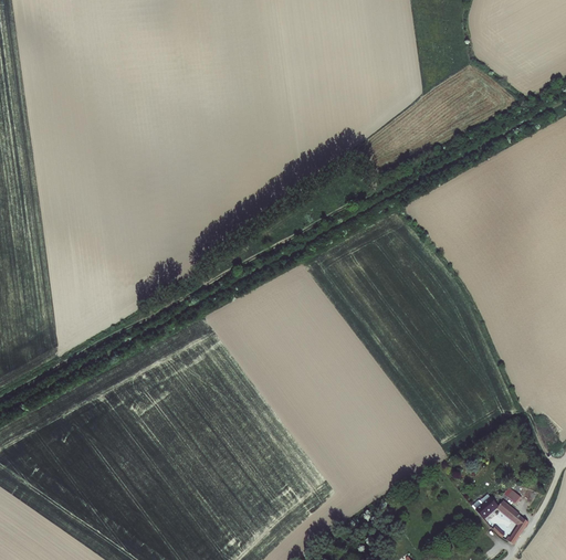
[(519,484),(516,482),(507,490),(510,494),(509,495),(517,503),(523,497),(514,489),(519,484)]
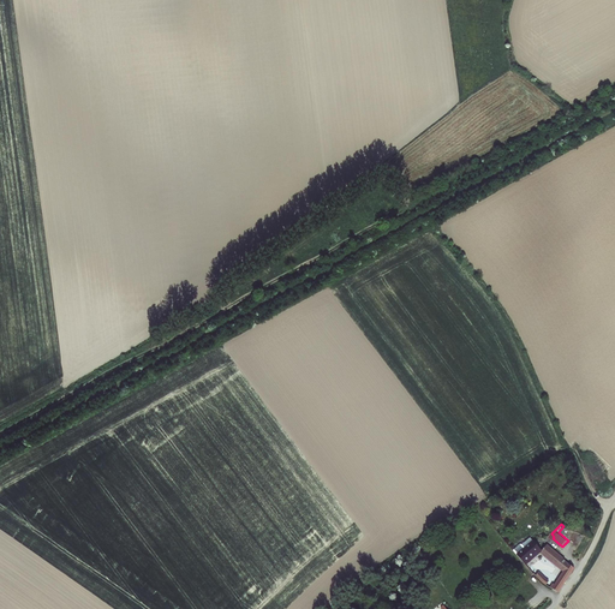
[(525,545),(532,538),(529,536),(521,543),(525,545)]
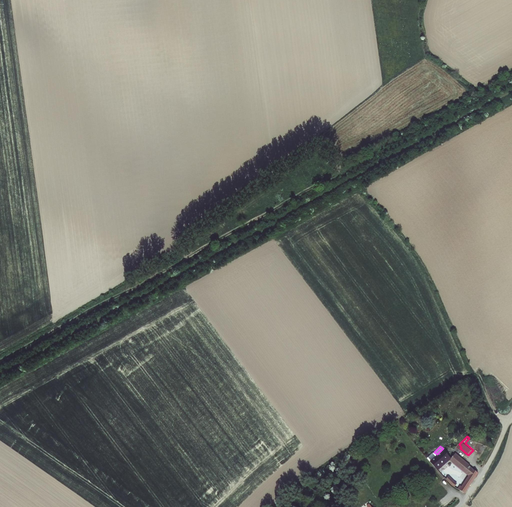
[(471,465),(457,452),(452,457),(469,475),(463,485),(455,480),(443,464),(451,456),(443,448),(437,454),(431,461),(444,476),(445,475),(454,486),(466,491),(480,471),(471,465)]
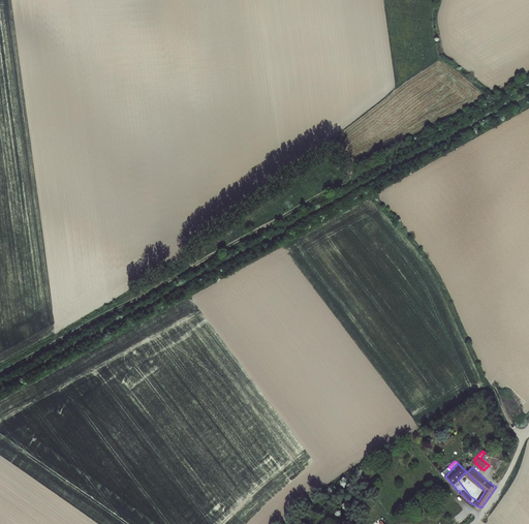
[(445,476),(452,469),(448,467),(442,472),(445,476)]
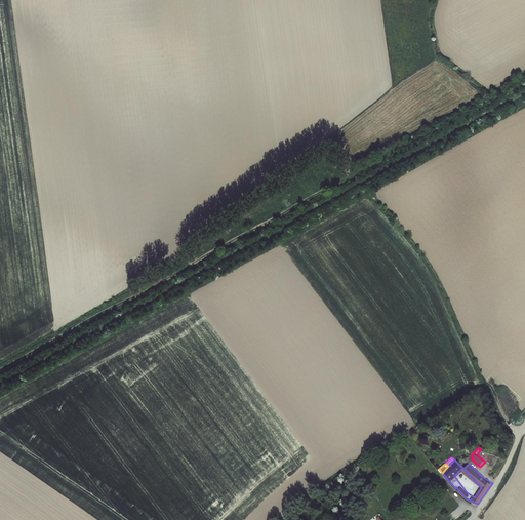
[(397,482),(404,495),(411,491),(403,478),(397,482)]
